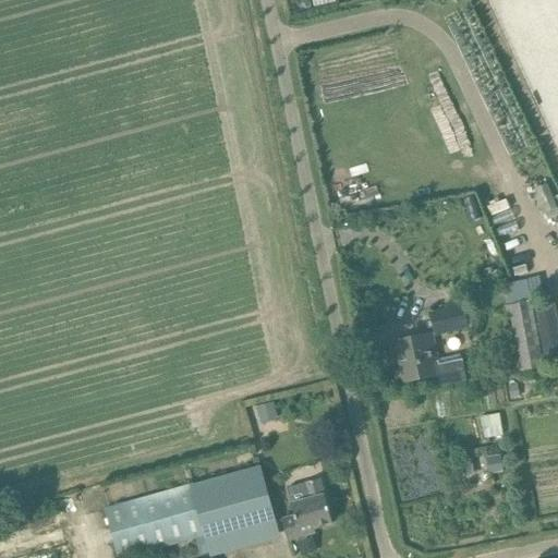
[(526,281),(506,284),(510,306),(508,306),(520,371),(543,367),(531,302),(526,281)]
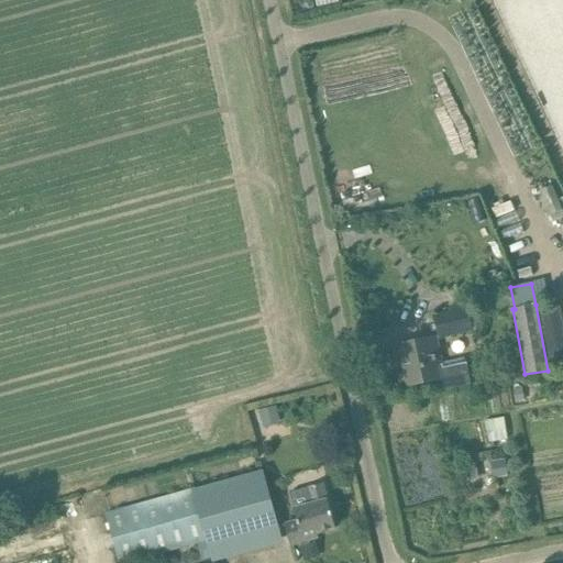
[(562,323),(560,306),(539,310),(545,342),(551,367),(562,364),(562,323)]
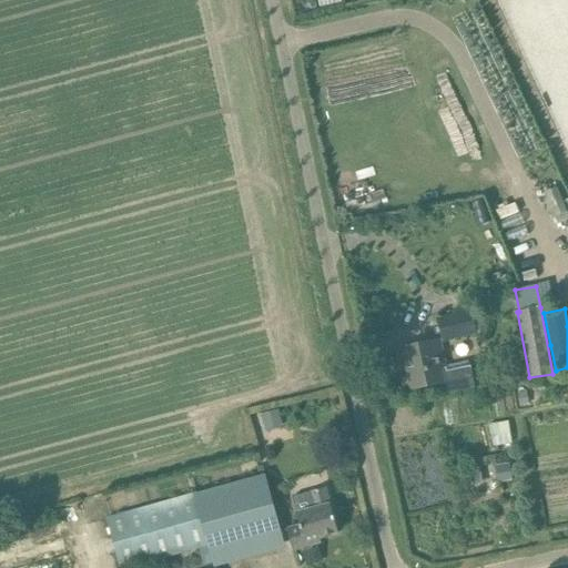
[(470,310),(436,318),(443,343),(477,333),(470,310)]
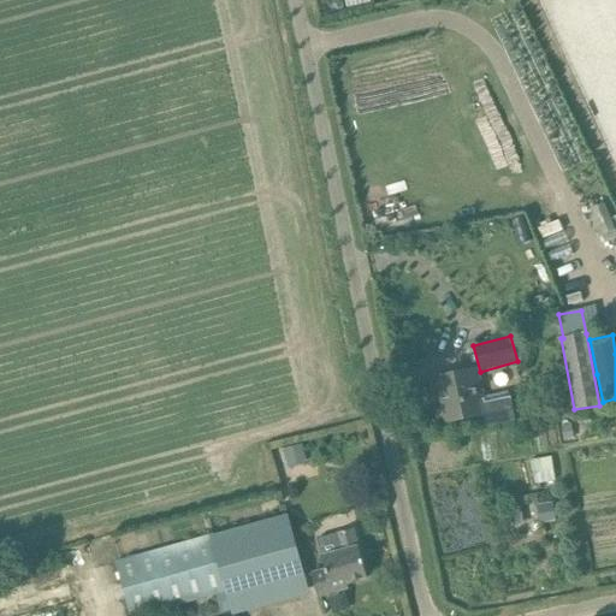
[(502,396),(484,400),(478,368),(432,378),(434,394),(440,394),(446,424),(479,416),(481,427),(508,422),(502,396)]
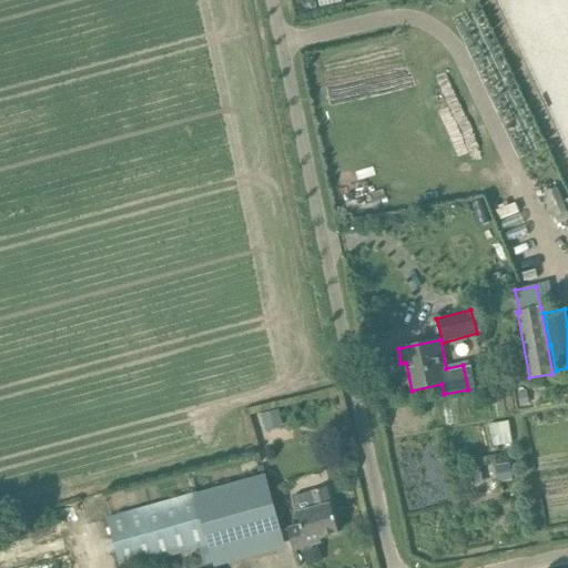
[(527,391),(517,393),(519,405),(529,404),(527,391)]
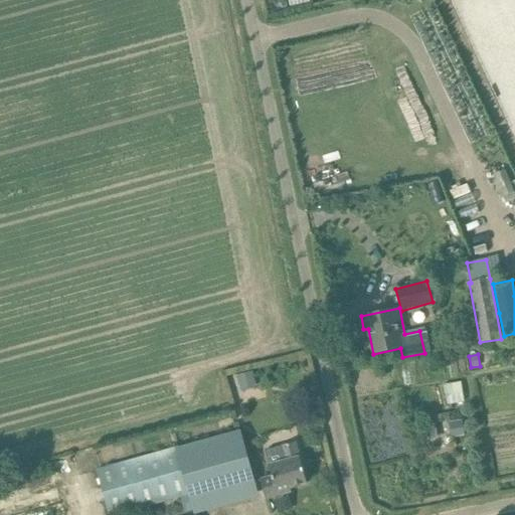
[(256,388),(252,372),(236,376),(240,391),(256,388)]
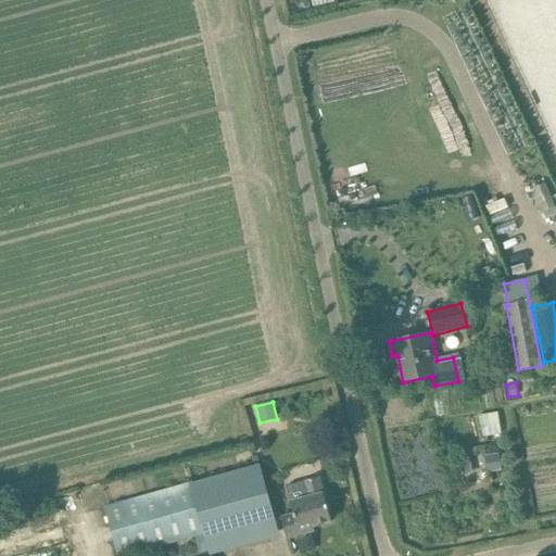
[(500,453),(484,455),(488,472),(503,470),(500,453)]
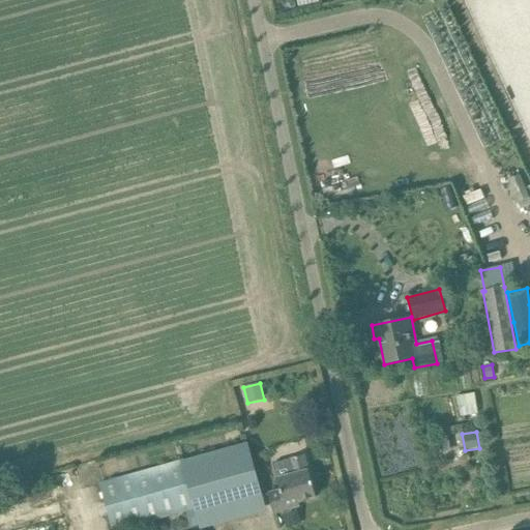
[(246,444),(183,462),(183,461),(100,483),(113,529),(121,529),(196,509),(193,501),(257,483),(246,444)]
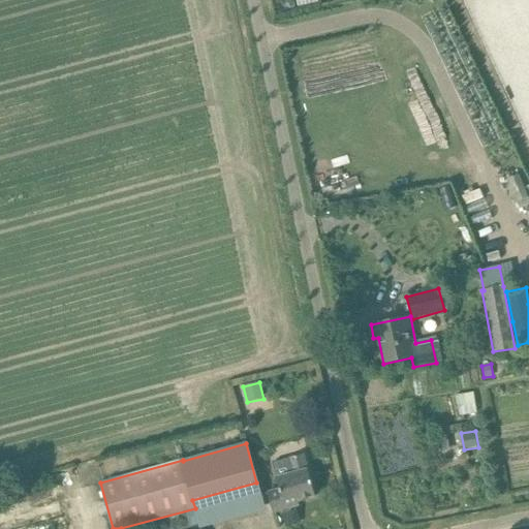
[(308,470),(304,455),(288,459),(288,458),(273,463),(278,478),(276,479),(279,489),(267,493),(274,514),(299,506),(298,501),(317,495),(310,469),(308,470)]
